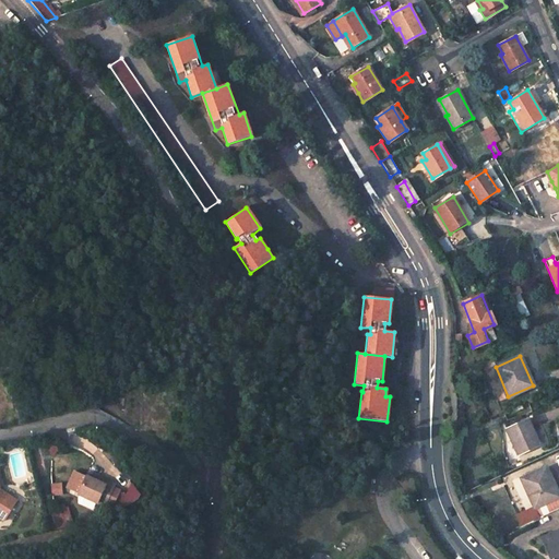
[(527,418),(507,428),(519,454),(539,444),(527,418)]
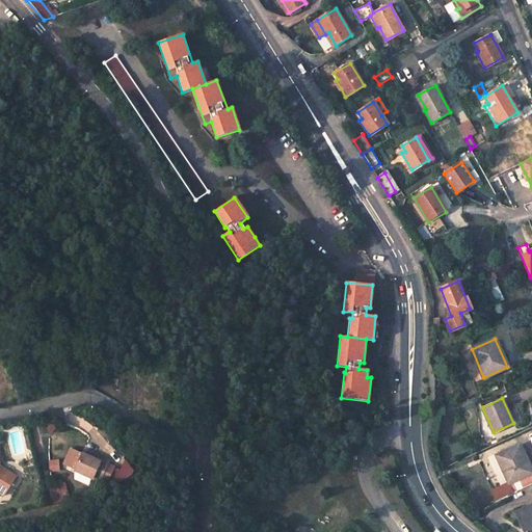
[(53,424),(47,429),(50,433),(56,428),(53,424)]
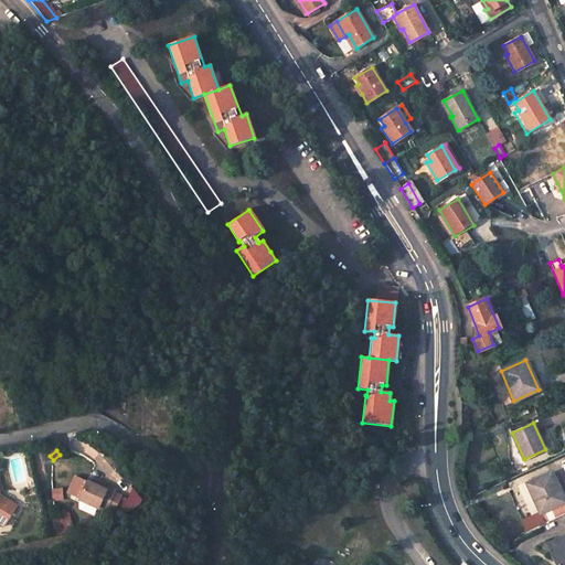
[(552,472),(528,483),(541,512),(564,500),(552,472)]
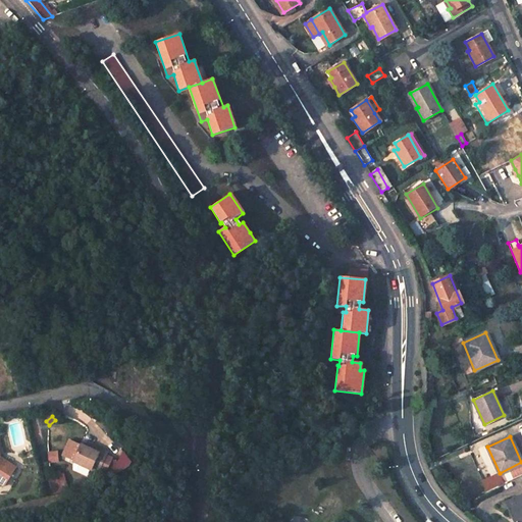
[(73,461),(81,446),(69,440),(62,455),(73,461)]
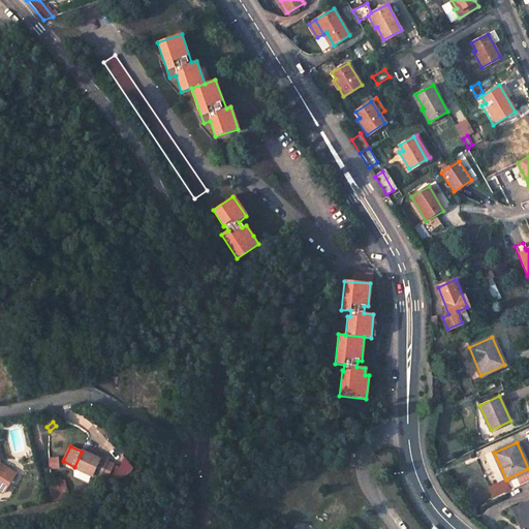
[(83,448),(82,452),(99,460),(100,457),(83,448)]
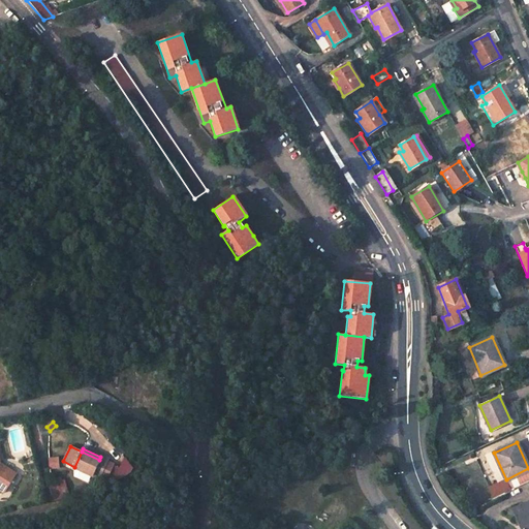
[(99,460),(82,452),(74,467),(73,468),(99,479),(109,460),(100,457),(99,460)]
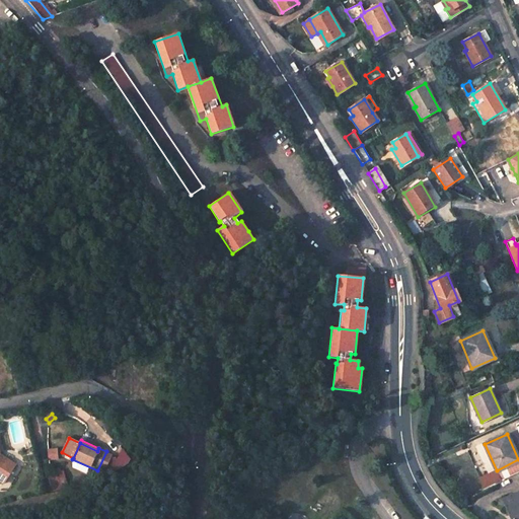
[(58,449),(49,449),(49,460),(59,459),(58,449)]
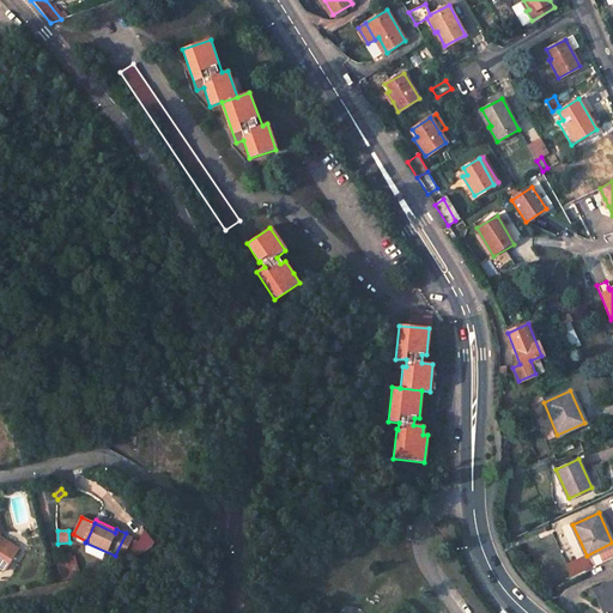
[(139,541),(134,552),(140,554),(151,548),(155,542),(145,530),(139,541)]
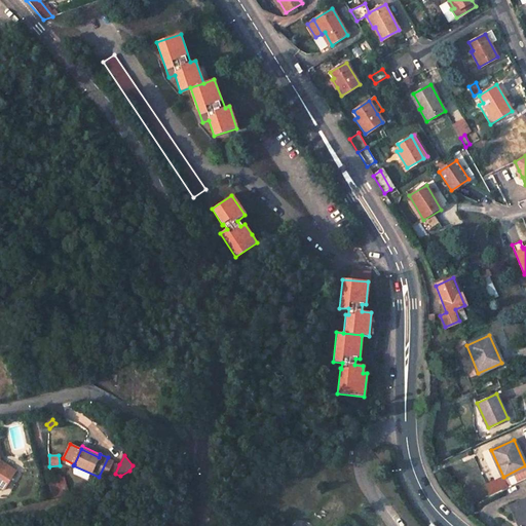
[(0,460),(0,488),(2,490),(14,472),(0,460)]
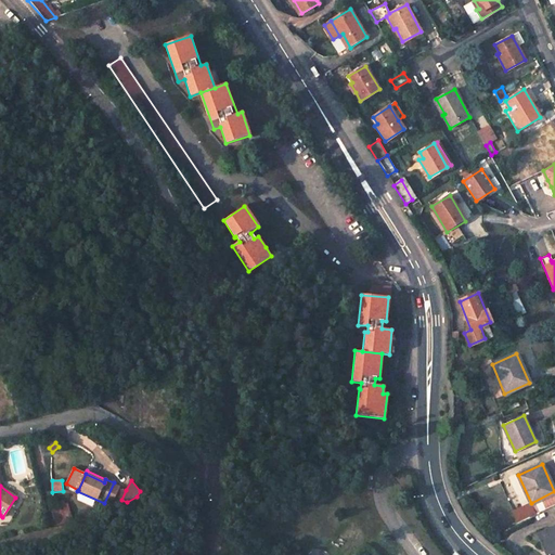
[(126,490),(115,486),(108,500),(119,505),(121,500),(126,490)]
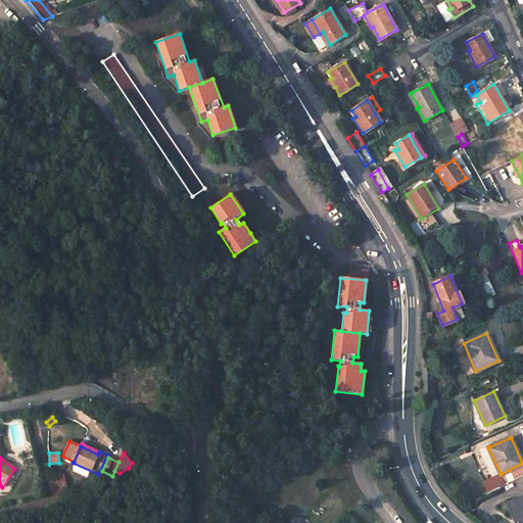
[(64,475),(50,478),(54,493),(67,490),(64,475)]
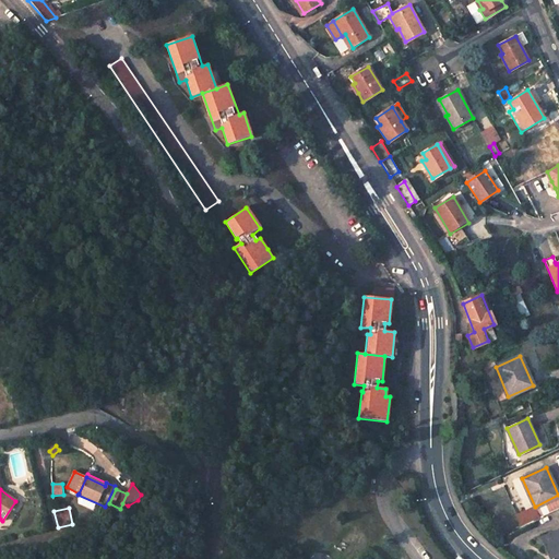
[(558,558),(558,530),(543,538),(551,558),(558,558)]
